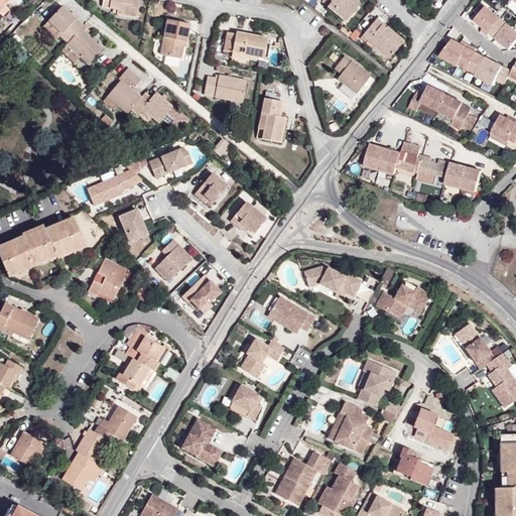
[(103,0),(101,8),(120,12),(120,16),(136,19),(139,0),(103,0)]
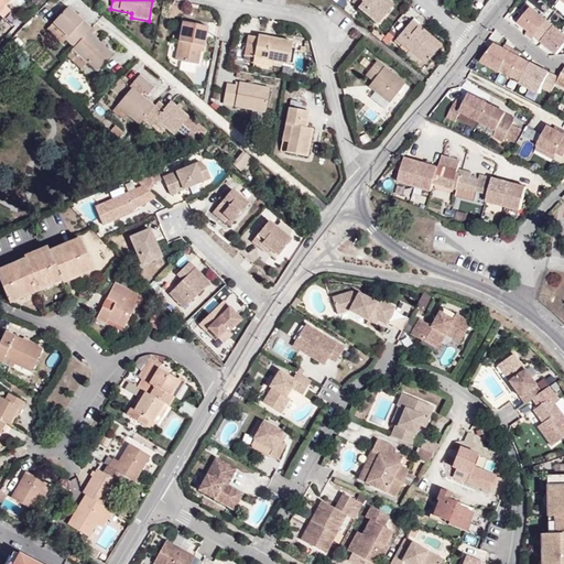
[(393,6),(386,0),(361,0),(357,7),(377,24),(393,6)]
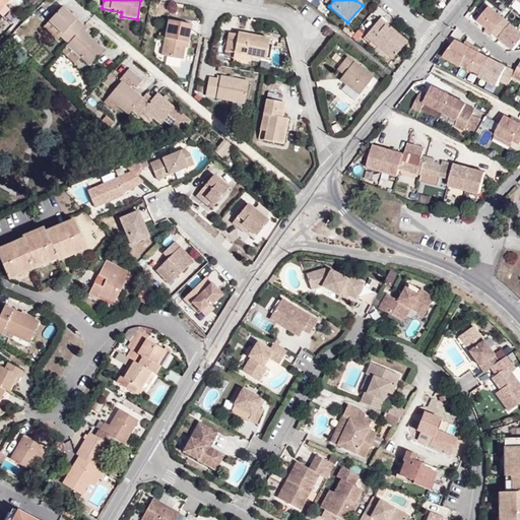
[(86,25),(63,5),(50,21),(63,33),(60,36),(70,44),(86,25)]
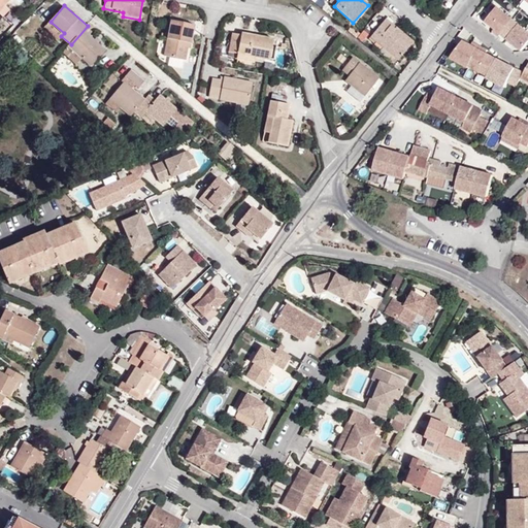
[(496,35),(503,27),(510,18),(495,5),(483,20),(492,28),(490,30),(496,35)]
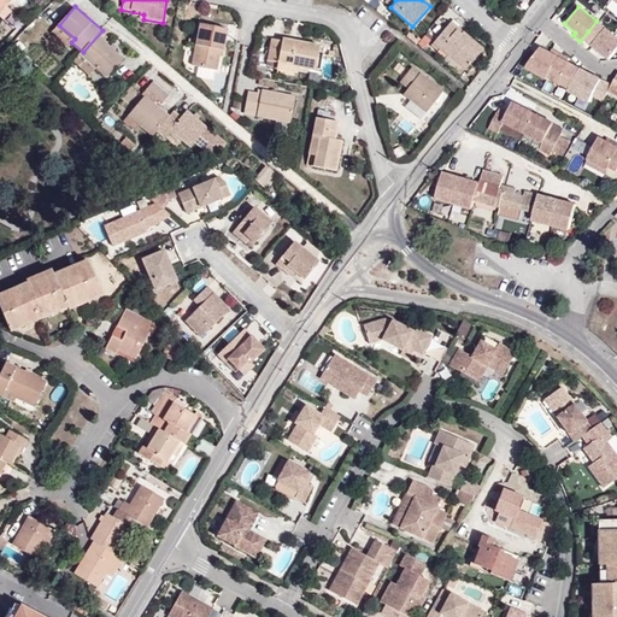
[(432,40),(464,68),(483,45),(463,28),(460,30),(450,21),(432,40)]
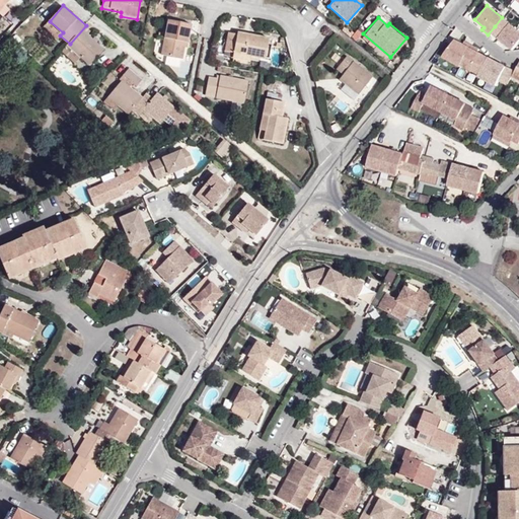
[(509,50),(518,38),(518,32),(502,17),(495,26),(501,31),(496,38),(509,50)]
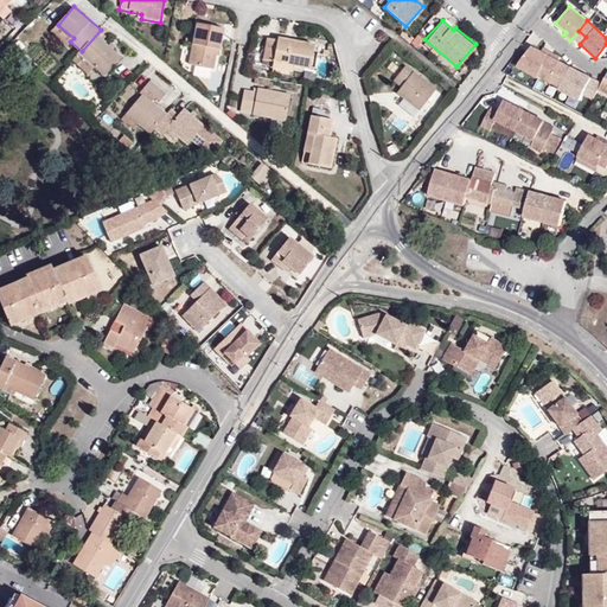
[(74,38),(58,25),(52,32),(68,45),(70,42),(74,38)]
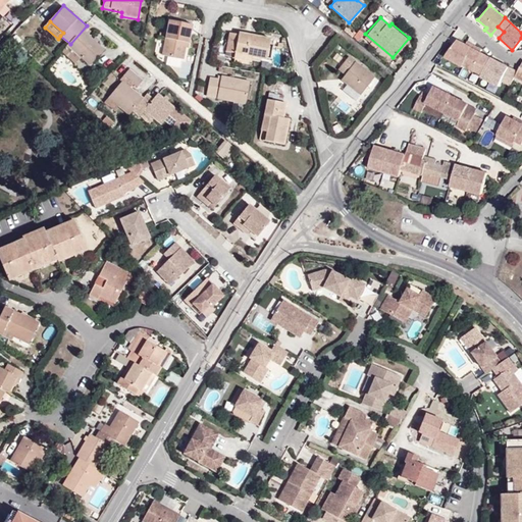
[(196,27),(170,21),(168,32),(167,40),(163,56),(185,61),(189,44),(192,45),(196,27)]
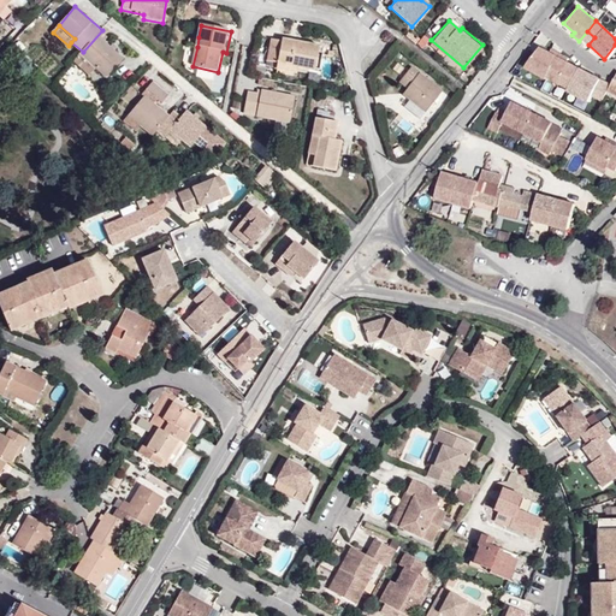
[(126,57),(107,41),(110,37),(102,30),(83,52),(81,55),(100,72),(108,78),(126,57)]
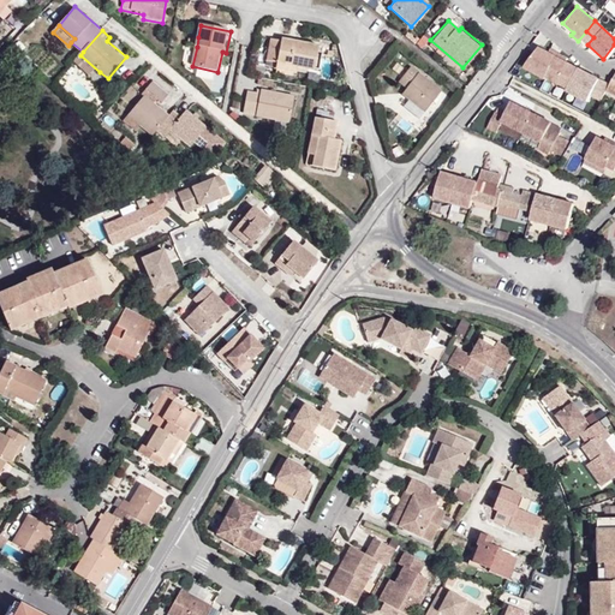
[(324,42),(276,33),(272,58),(281,60),(280,65),(300,70),(302,64),(318,67),(324,42)]
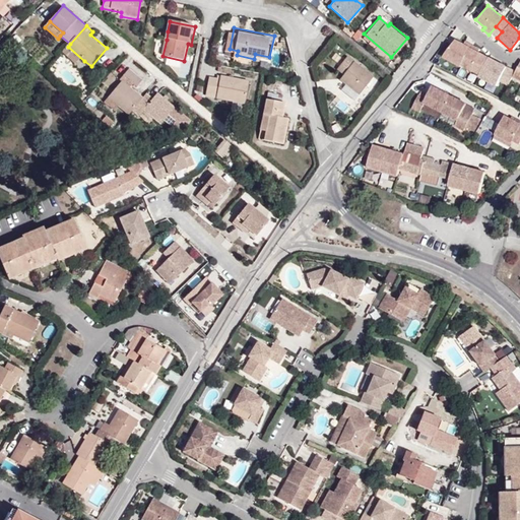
[(361,41),(363,34),(354,30),(351,39),(361,41)]
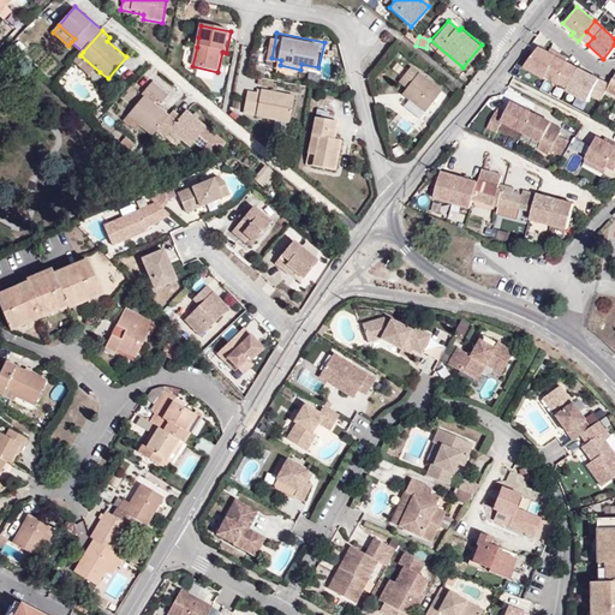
[(100,72),(81,55),(75,61),(94,78),(100,72)]
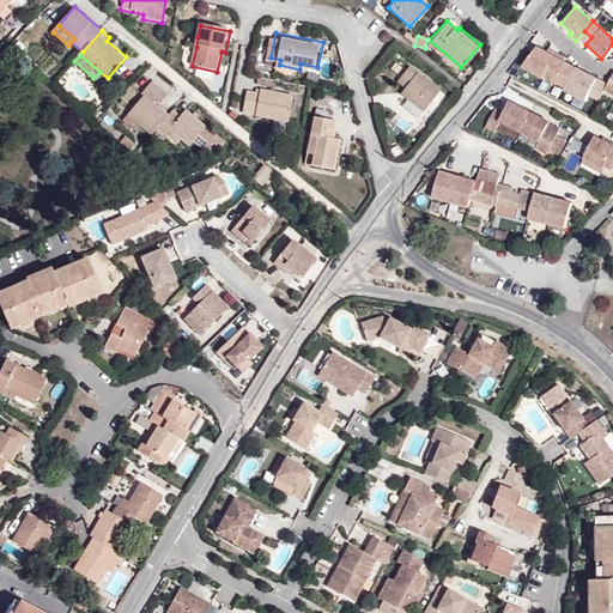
[(423,109),(438,90),(410,64),(396,79),(404,84),(399,89),(423,109)]
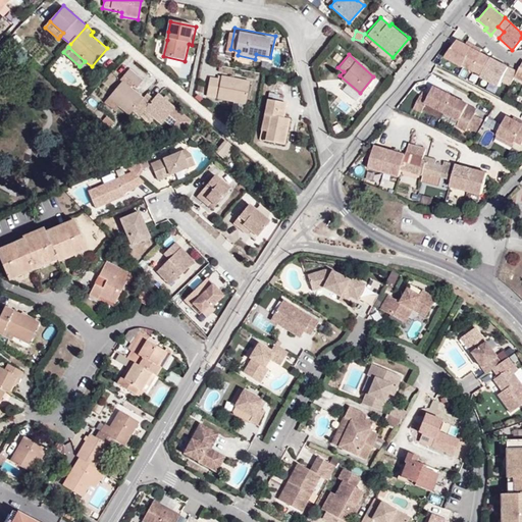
[(515,76),(517,71),(509,67),(501,83),(510,87),(515,76)]
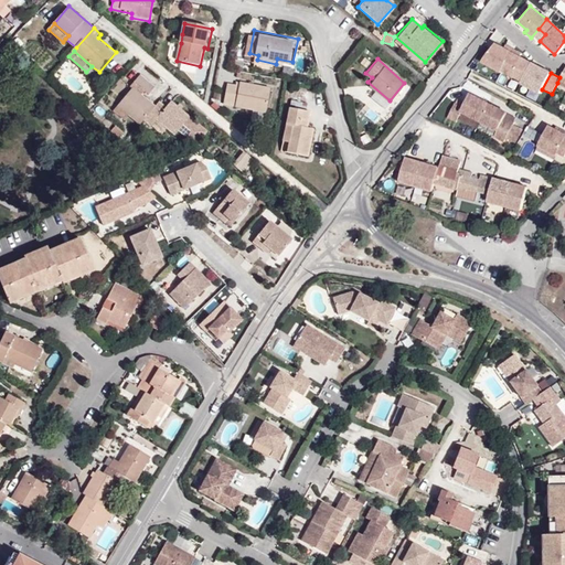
[(155,105),(150,102),(153,97),(149,93),(155,87),(142,77),(139,74),(129,86),(132,89),(118,106),(129,116),(138,125),(141,120),(155,105)]
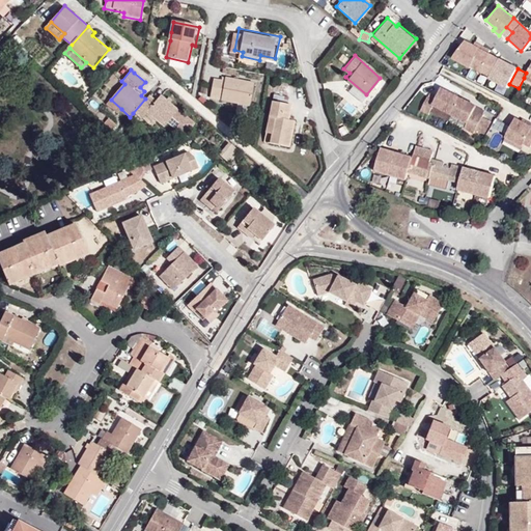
[(239,105),(250,107),(255,83),(225,77),(224,80),(214,78),(211,94),(221,96),(220,101),(239,105)]
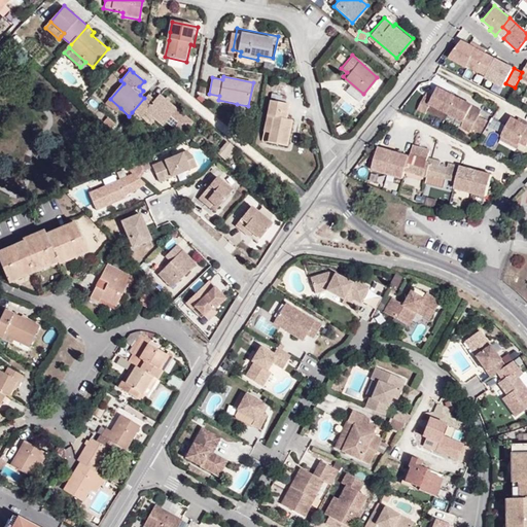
[(363,94),(350,82),(344,90),(357,101),(363,94)]
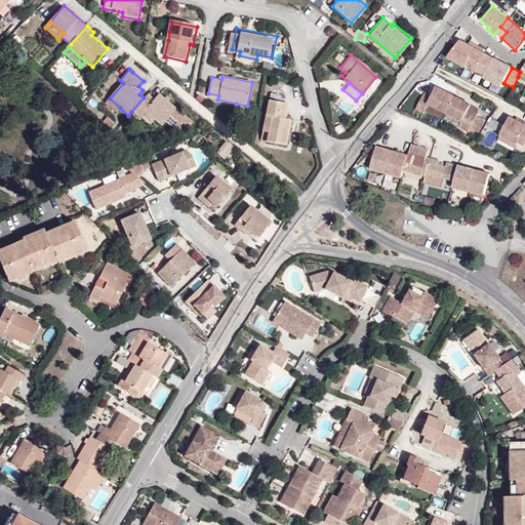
[(459,120),(455,126),(466,131),(468,128),(476,132),(482,119),(474,115),(475,113),(474,113),(466,109),(468,105),(455,98),(454,101),(451,98),(452,96),(434,87),(426,104),(459,120)]
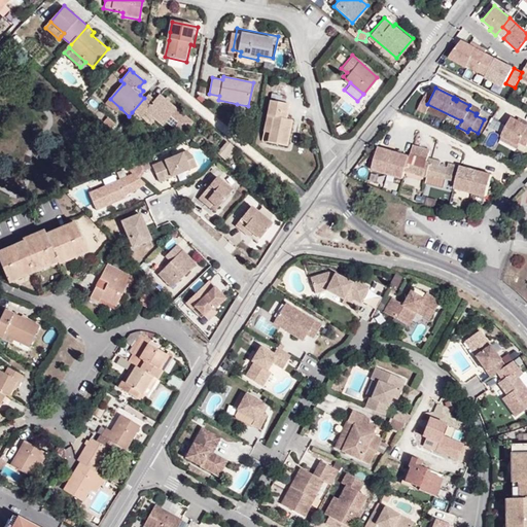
[(76,97),(82,103),(86,99),(80,93),(76,97)]
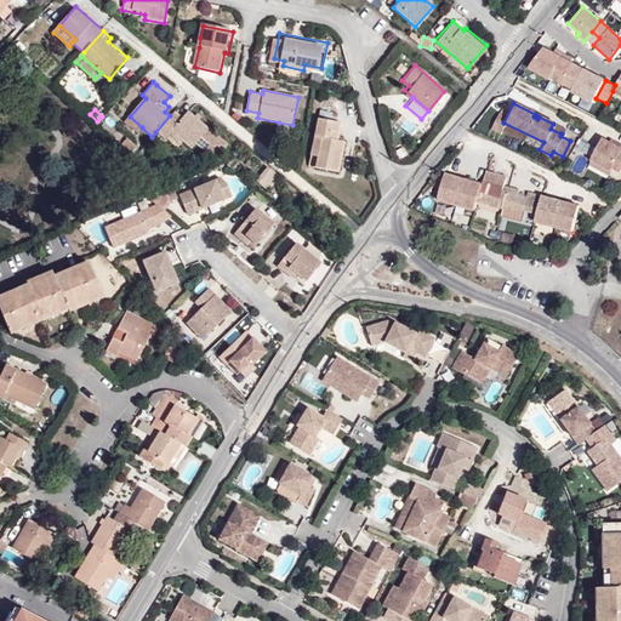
[(194,115),(187,109),(181,117),(175,110),(170,115),(155,132),(165,140),(171,134),(183,146),(191,152),(210,130),(198,120),(194,115)]
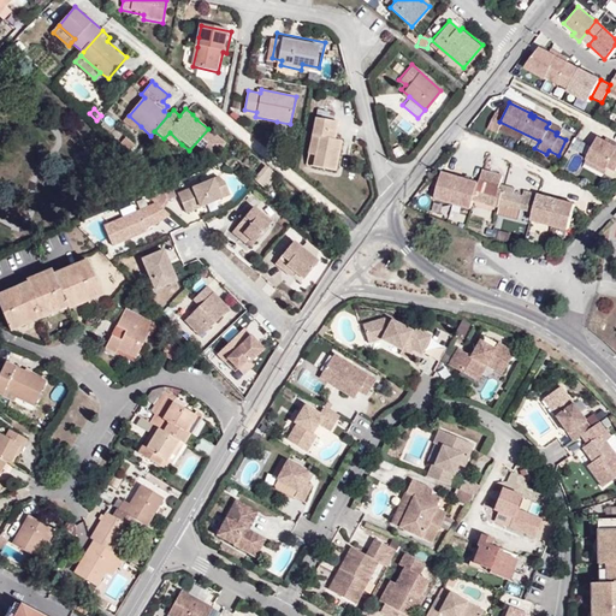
[(336,113),(319,110),(317,117),(335,120),(336,113)]
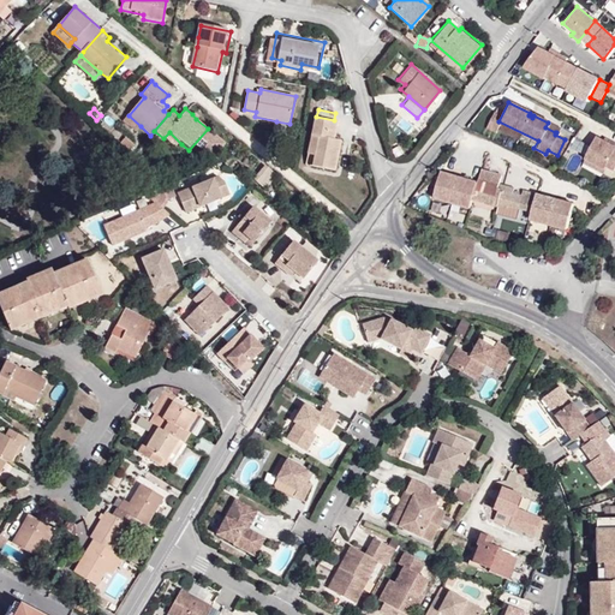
[(494,130),(501,114),(493,109),(485,125),(494,130)]
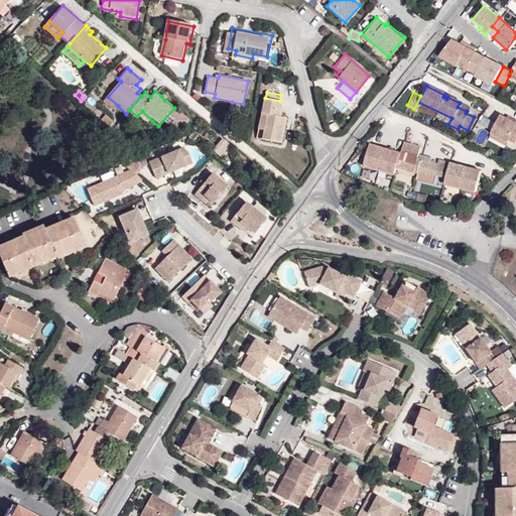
[(118,106),(108,97),(103,101),(114,111),(118,106)]
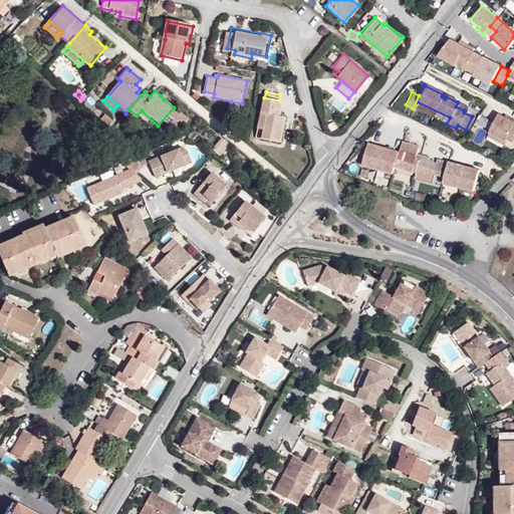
[(284,101),(264,97),(255,139),(282,145),(287,120),(281,119),(284,101)]
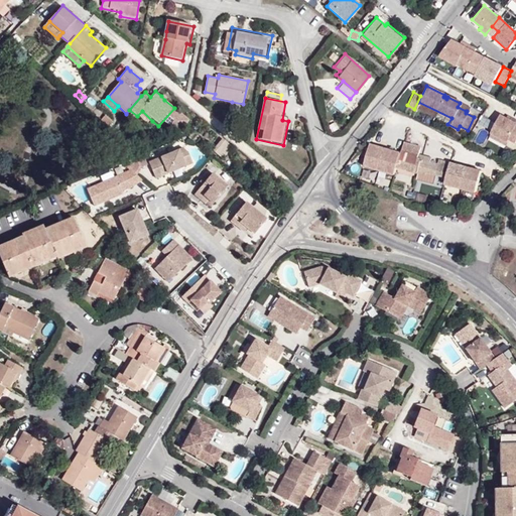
[(243,104),(232,102),(230,111),(241,113),(243,104)]
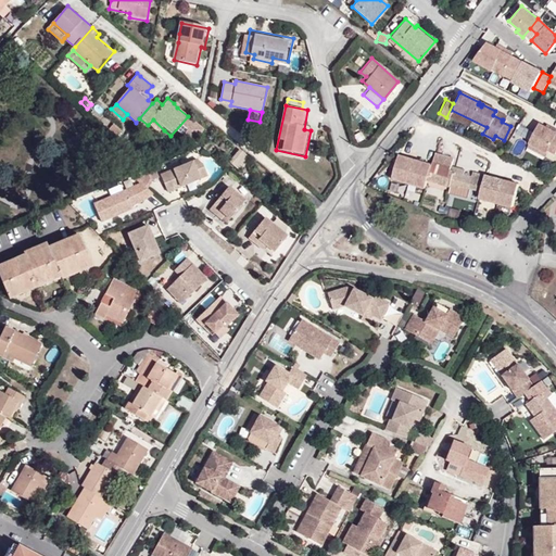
[(110,128),(114,124),(108,117),(103,123),(110,128)]
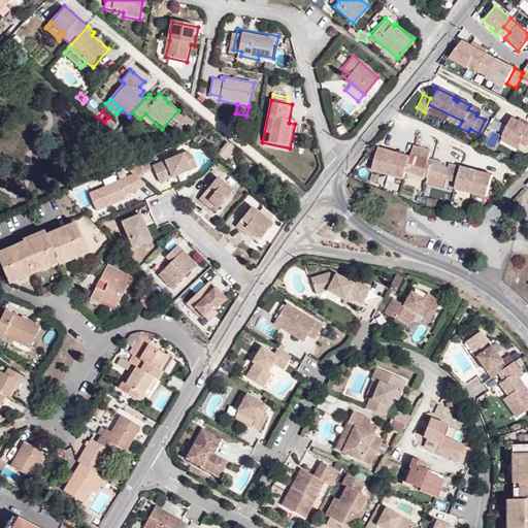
[(156,124),(145,113),(140,119),(152,129),(156,124)]
